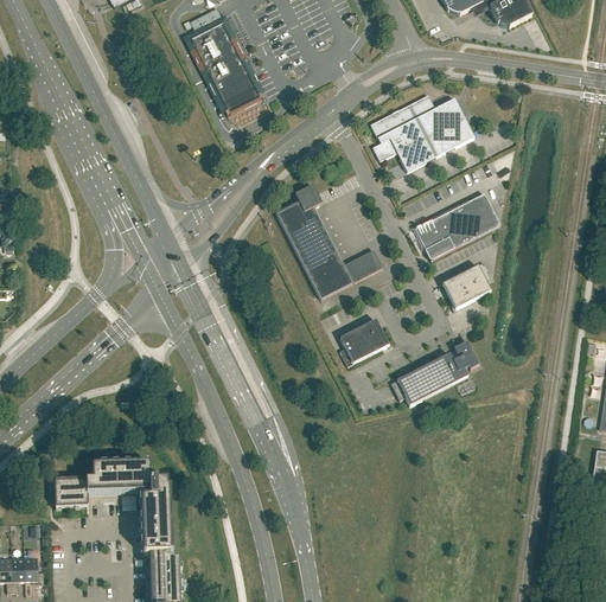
[(121,5),(125,11),(140,4),(139,0),(131,0),(121,5)]
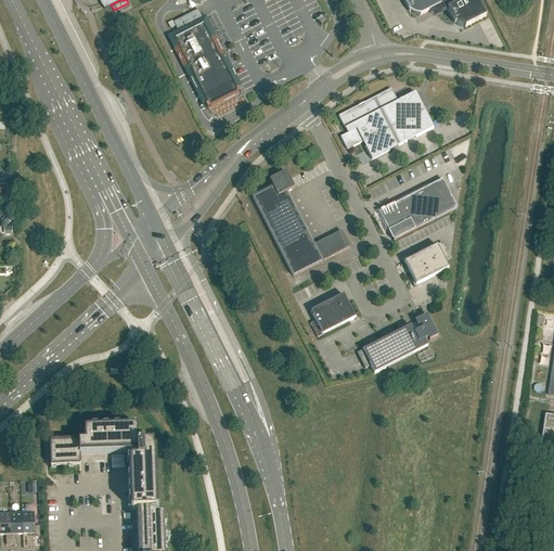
[(403,0),(408,9),(410,8),(410,10),(416,12),(419,11),(419,12),(440,1),(443,8),(446,5),(453,21),(454,20),(455,22),(458,23),(460,23),(462,23),(463,23),(464,24),(485,13),(477,0),(403,0)]
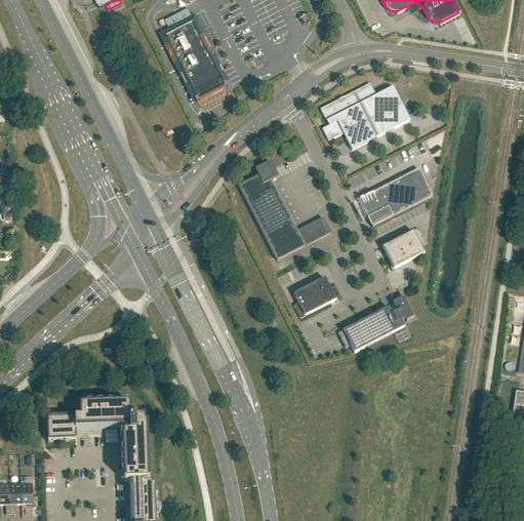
[(171,23),(173,26),(161,32),(191,89),(220,74),(210,54),(213,53),(206,40),(204,41),(186,5),(174,11),(162,17),(166,25),(171,23)]
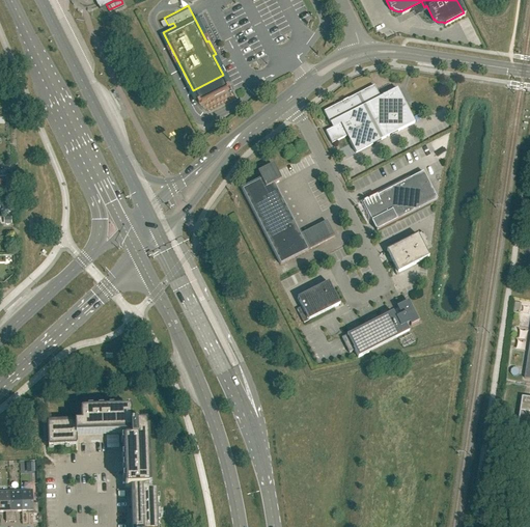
[(379,93),(373,82),(323,108),(331,125),(325,128),(331,140),(345,133),(355,149),(414,119),(396,85),(379,93)]
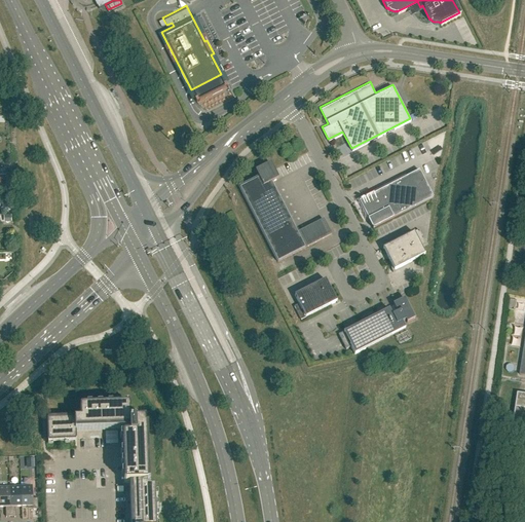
[(395,145),(399,153),(407,150),(404,141),(395,145)]
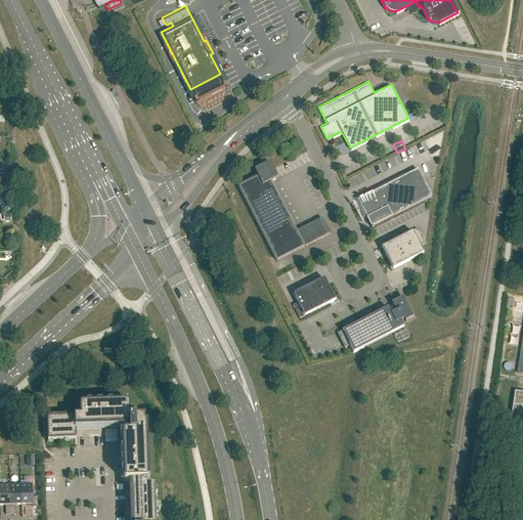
[(237,184),(275,258),(302,245),(294,228),(295,228),(269,178),(276,174),(272,166),(268,159),(253,167),(257,174),(237,184)]
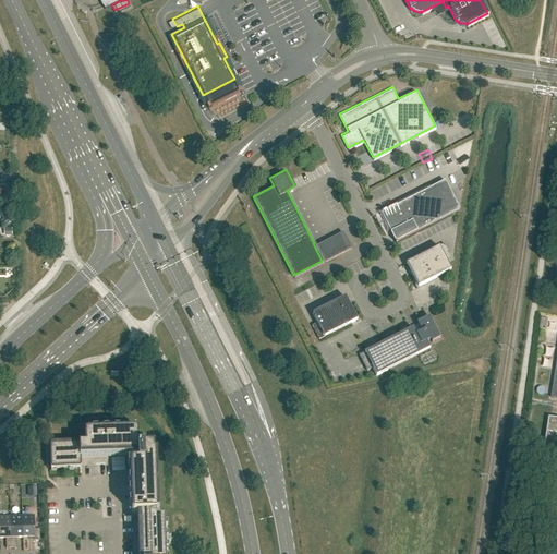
[(395,239),(458,206),(444,178),(379,209),(395,239)]
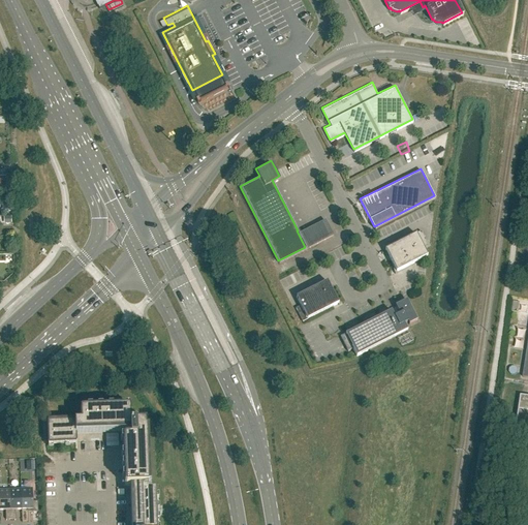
[(324,217),(298,230),(297,230),(305,247),(332,233),(324,217)]
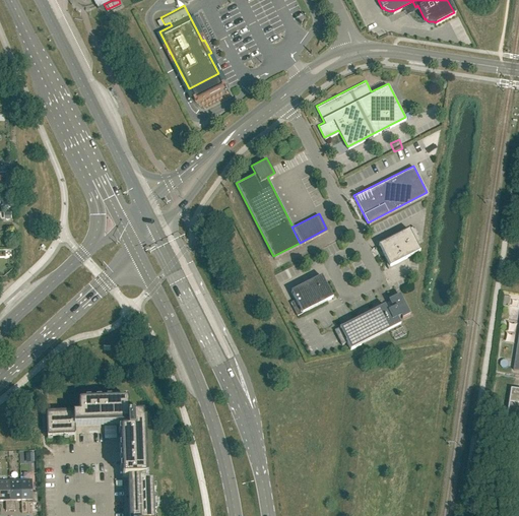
[(387,266),(390,265),(389,263),(418,248),(414,240),(419,237),(412,223),(382,240),(385,246),(381,248),(384,254),(384,255),(387,266)]
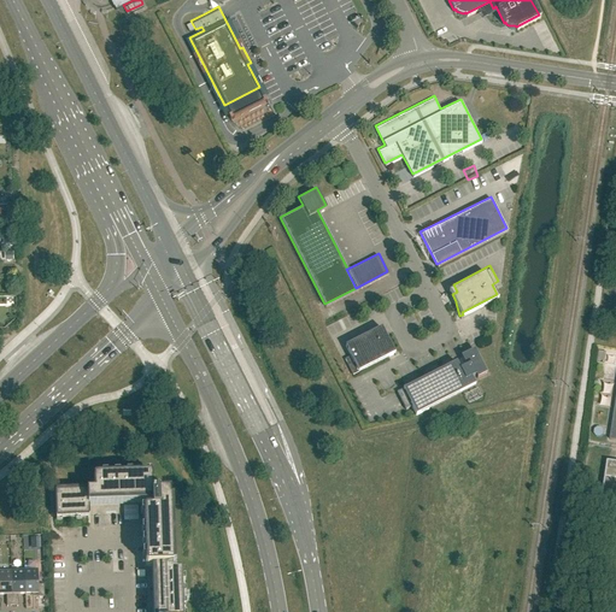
[(379,334),(375,327),(345,342),(350,353),(344,355),(352,371),(393,351),(394,352),(397,349),(388,339),(383,331),(379,334)]
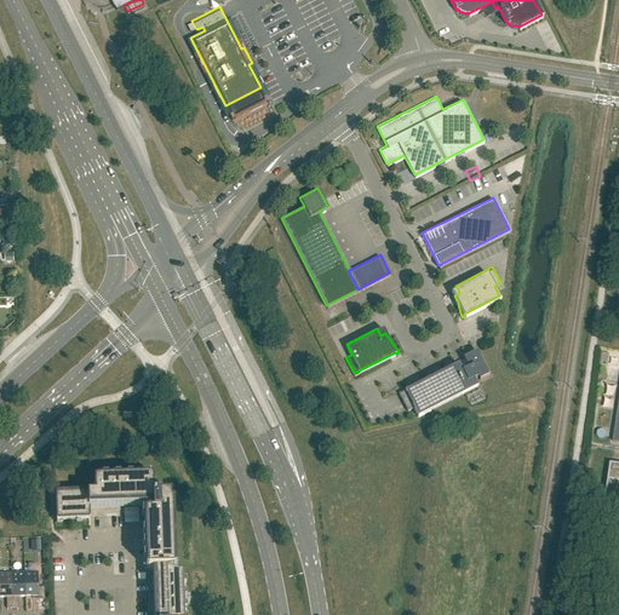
[(488,372),(476,348),(462,355),(464,357),(446,366),(397,390),(407,408),(413,404),(417,413),(433,406),(477,384),(473,375),(477,374),(479,377),(488,372)]
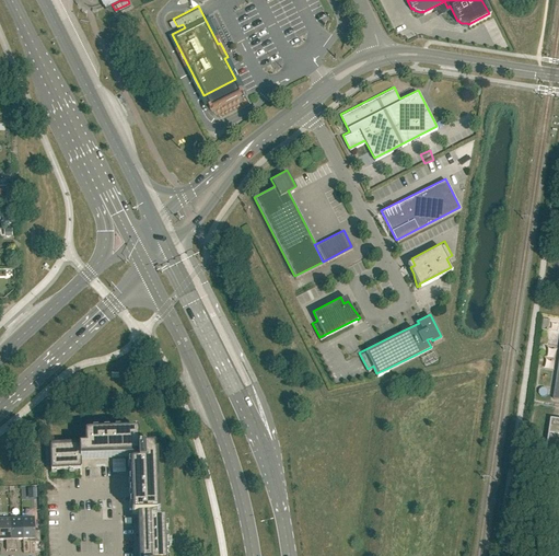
[(558,416),(550,415),(546,447),(558,448),(558,416)]
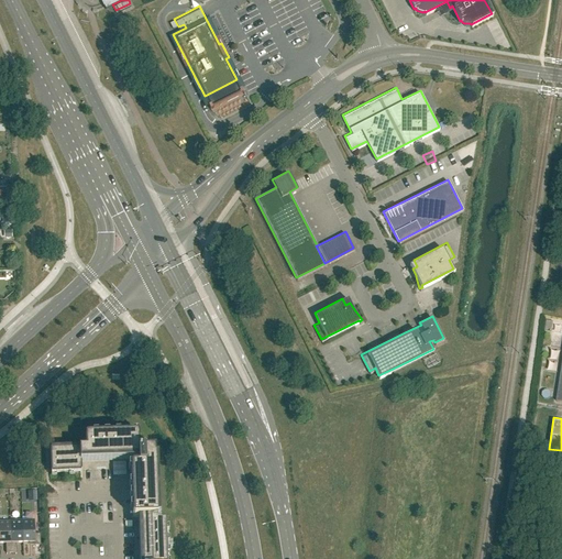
[(138,446),(136,430),(84,433),(85,445),(50,446),(50,469),(80,468),(79,456),(136,453),(138,461),(131,461),(132,514),(140,513),(141,558),(164,558),(163,516),(156,517),(153,446),(138,446)]
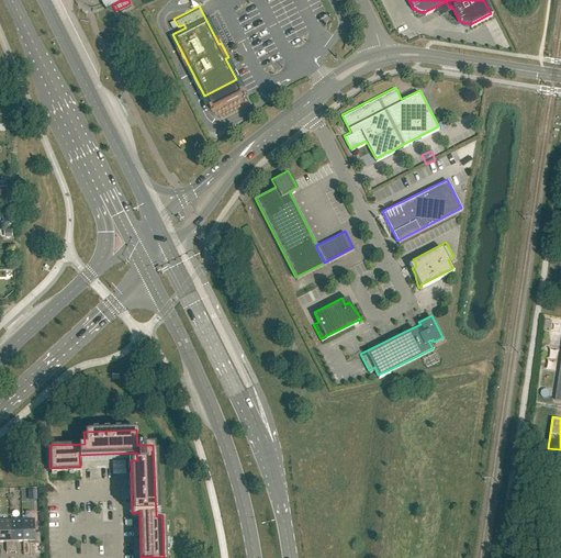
[(21,516),(21,538),(33,538),(33,540),(40,540),(38,528),(33,529),(33,515),(21,516)]
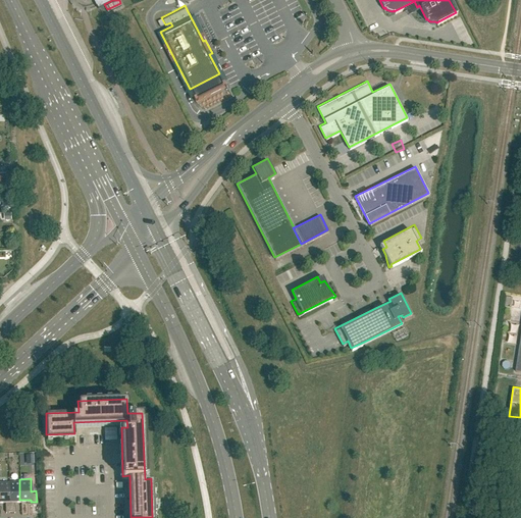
[(4,509),(9,509),(8,479),(0,479),(0,500),(4,500),(4,509)]
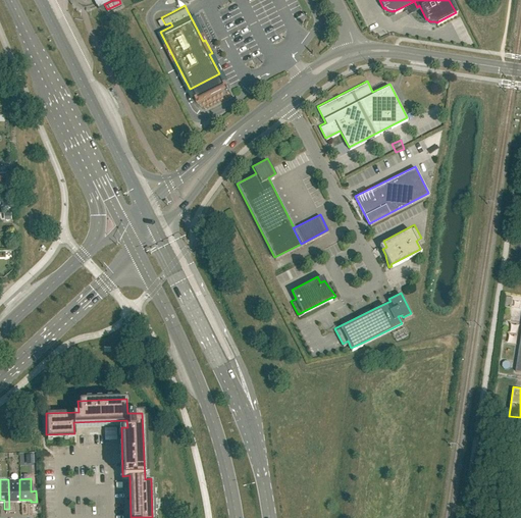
[(13,500),(19,500),(19,479),(8,479),(9,509),(14,509),(13,500)]
